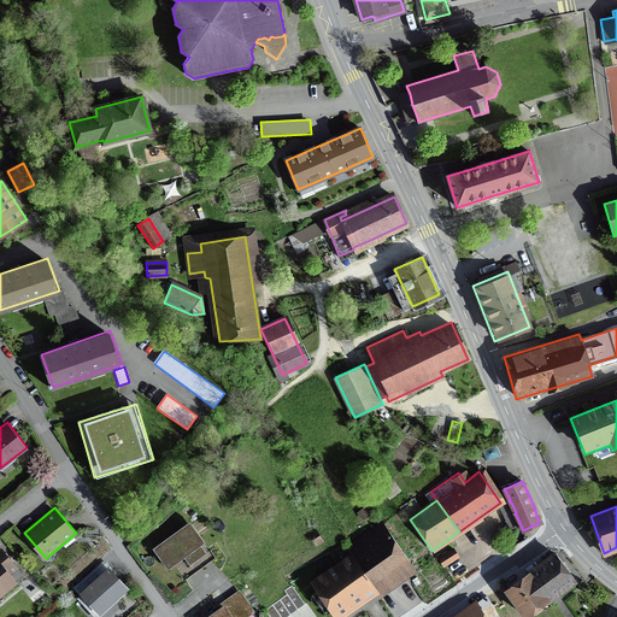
[(206,542),(189,522),(154,550),(170,570),(206,542)]
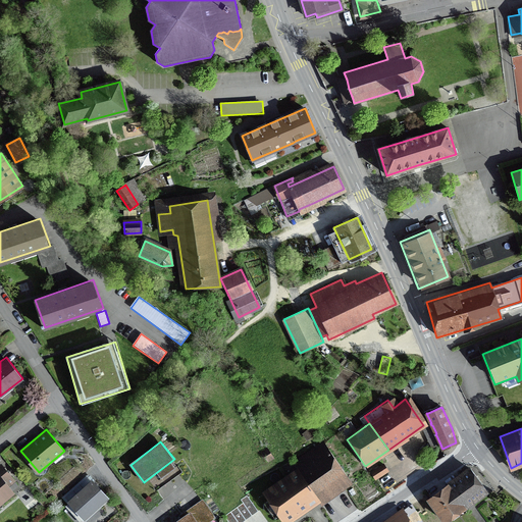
[(296,467),(260,492),(280,521),(283,521),(316,500),(319,504),(349,482),(320,442),(293,462),(296,467)]
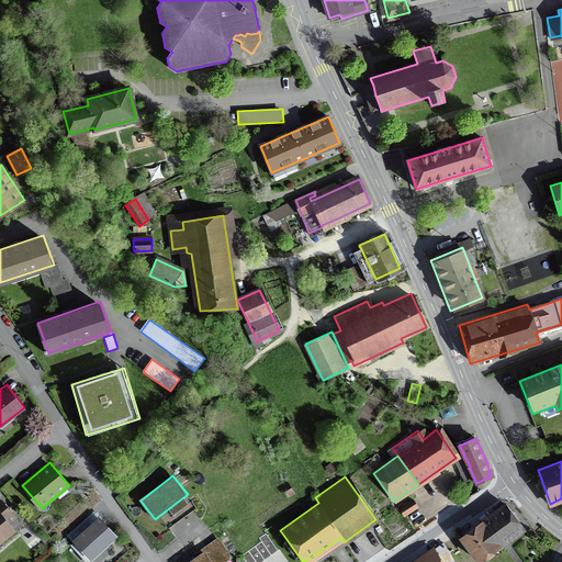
[(13,514),(3,501),(0,503),(0,540),(14,528),(7,519),(13,514)]
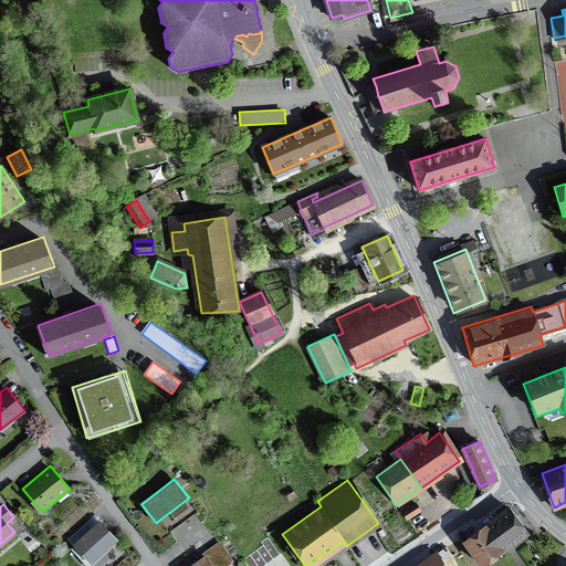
[(421,512),(417,504),(402,514),(407,521),(421,512)]
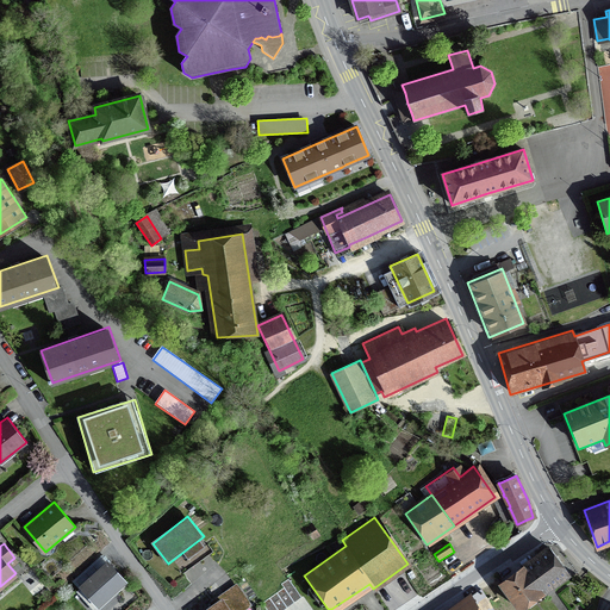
[(549,543),(497,582),(518,609),(571,571),(549,543)]
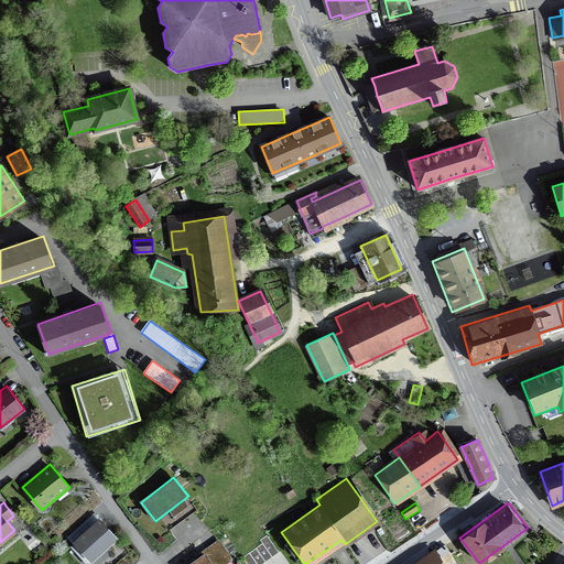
[(99,516),(73,540),(90,560),(118,535),(99,516)]
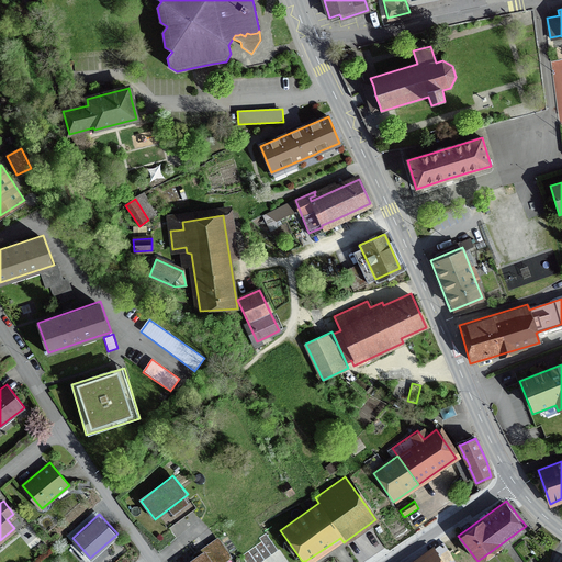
[(243,561),(260,561),(277,551),(266,536),(259,540),(261,543),(240,558),(243,561)]
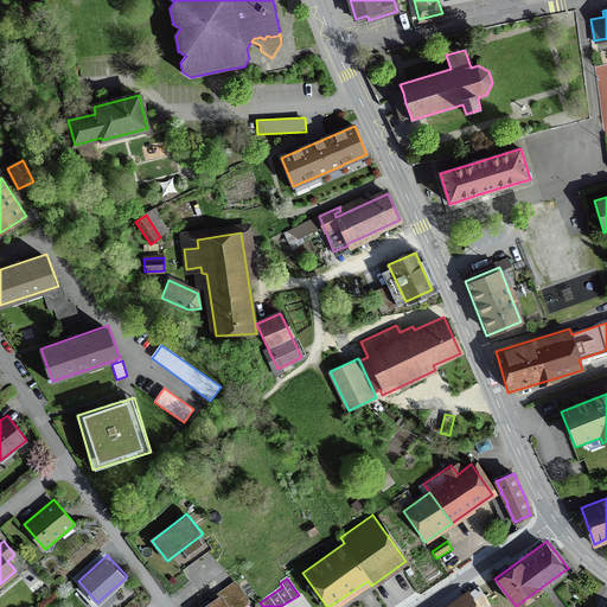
[(466,594),(447,606),(483,606),(473,594),(468,598),(466,594)]
